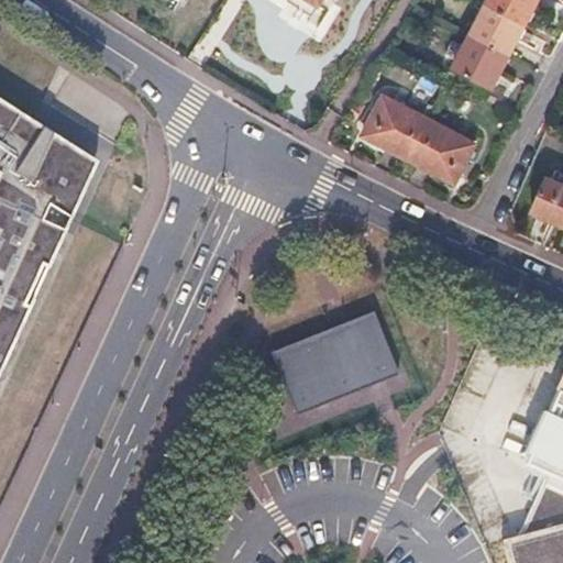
[(486,0),(470,33),(452,66),(495,89),(504,72),(512,55),(520,40),(529,22),(537,8),(540,0),(486,0)]
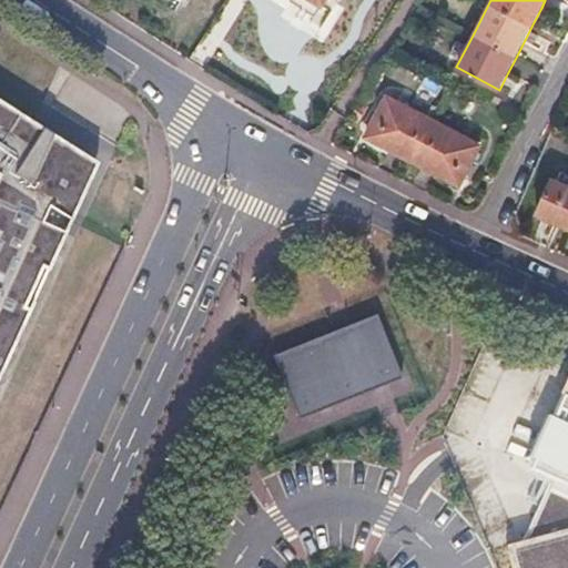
[(436,118),(386,92),(363,138),(388,150),(415,164),(430,172),(460,188),(484,142),(436,118)]
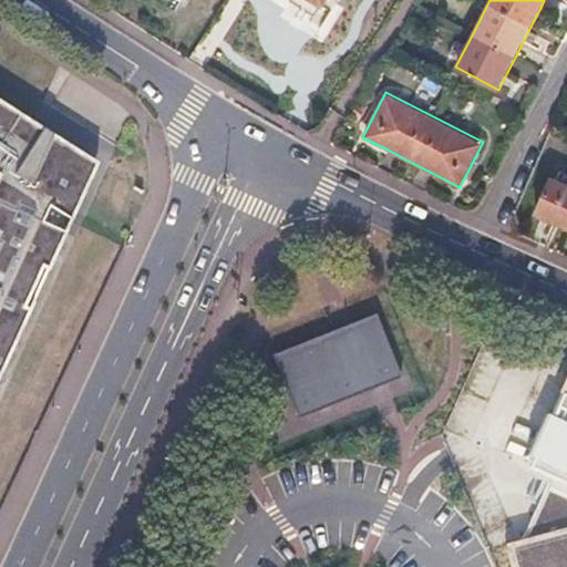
[(0,368),(68,222),(94,161),(34,123),(31,121),(0,101),(0,368)]
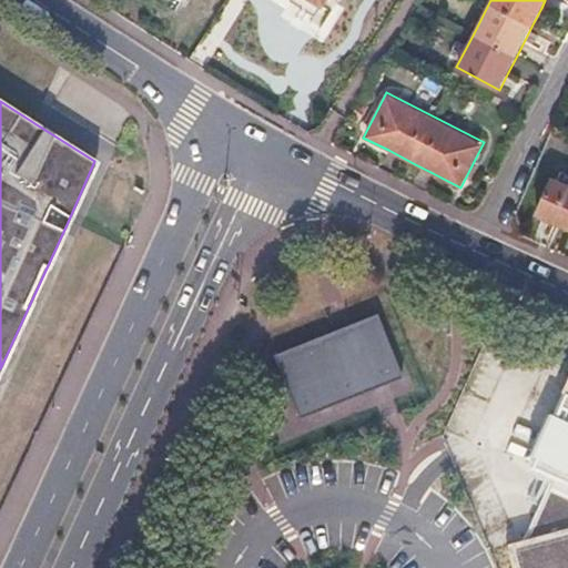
[(567,183),(554,178),(538,213),(553,220),(567,226),(567,183)]
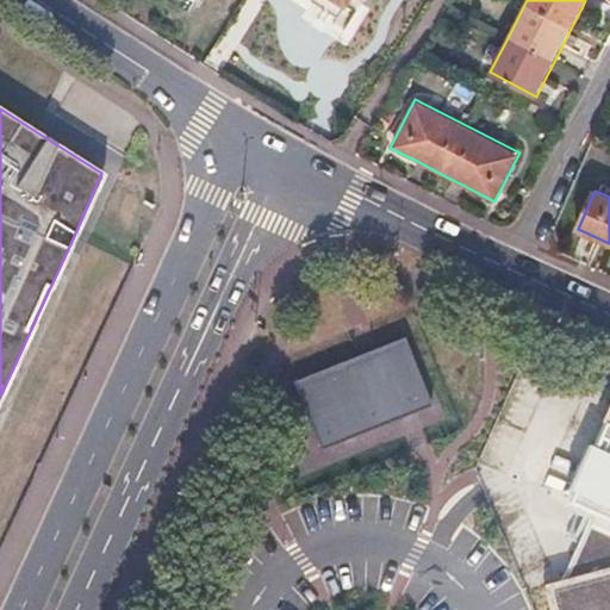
[(369,350),(291,381),(318,450),(406,416),(430,406),(403,337),(369,350)]
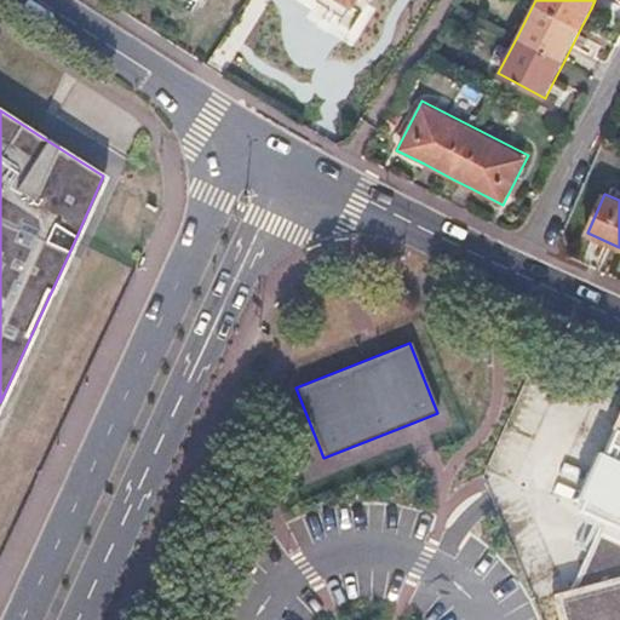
[(619,619),(619,407),(614,405),(566,516),(597,529),(574,592),(549,596),(555,619),(619,619)]
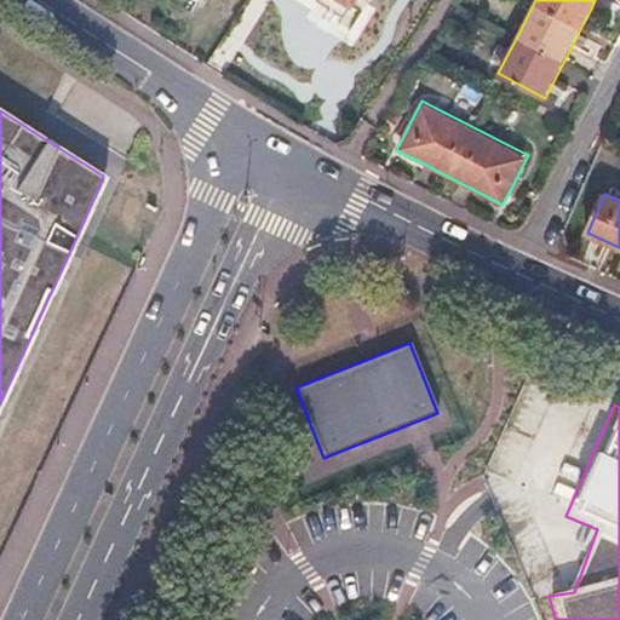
All buildings are outlined.
